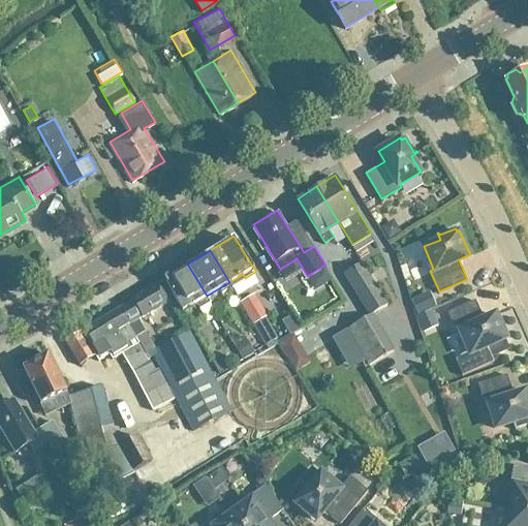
[(362,260),(354,265),(374,297),(364,303),(370,312),(372,311),(387,302),(362,260)]
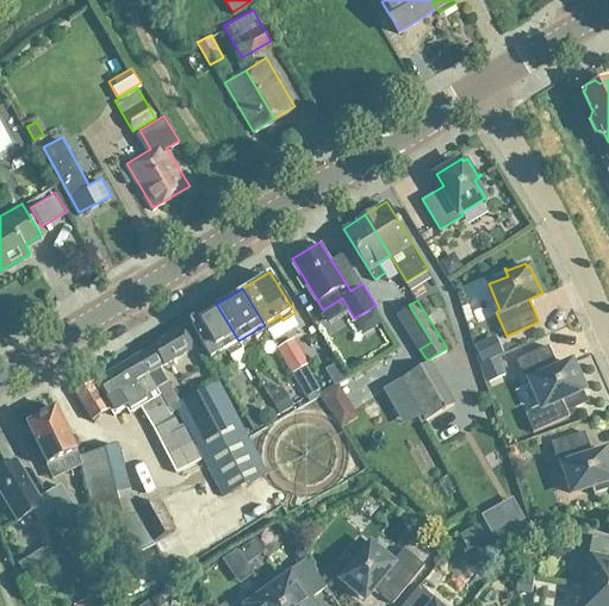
[(216,304),(190,319),(188,320),(211,357),(227,348),(229,353),(241,347),(238,341),(216,304)]
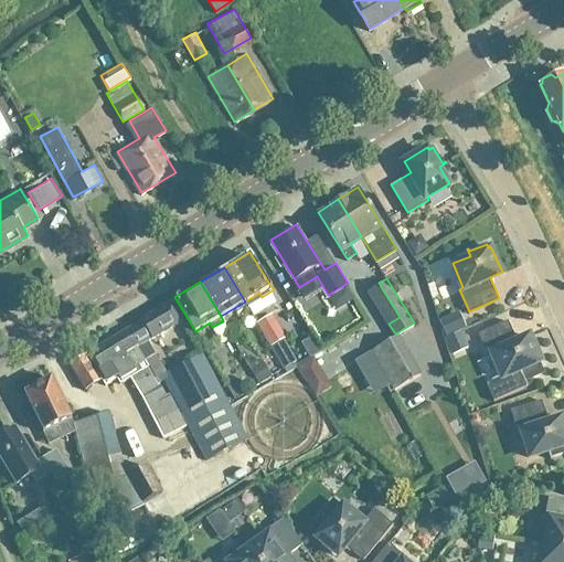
[(400,317),(379,283),(368,290),(389,324),(400,317)]
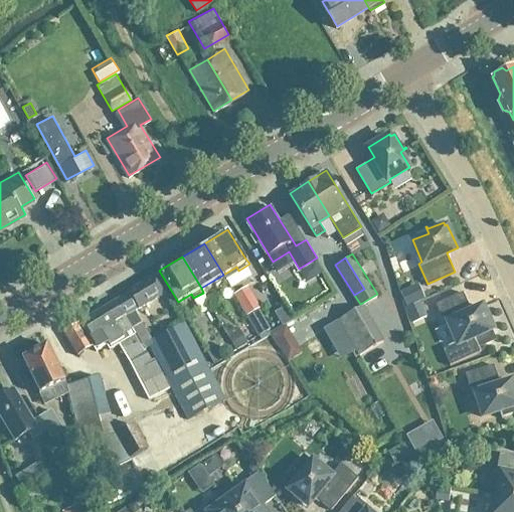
[(166,291),(157,275),(116,299),(132,326),(141,320),(135,309),(139,307),(140,307),(166,291)]
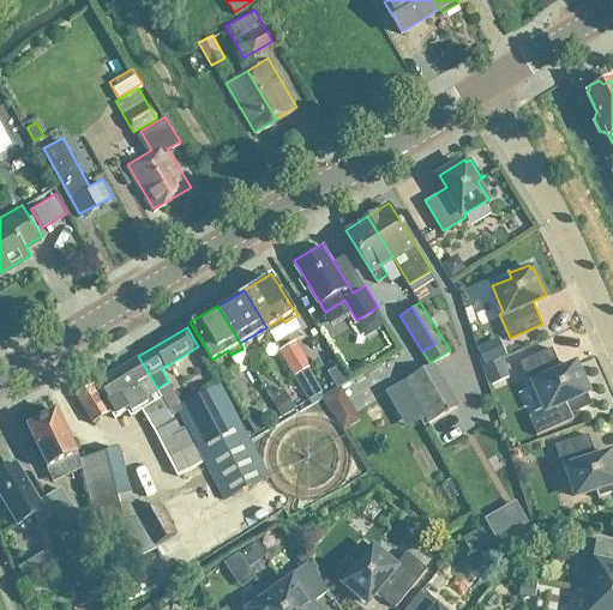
[(295,337),(277,348),(293,373),(307,399),(322,391),(307,366),(311,363),(295,337)]
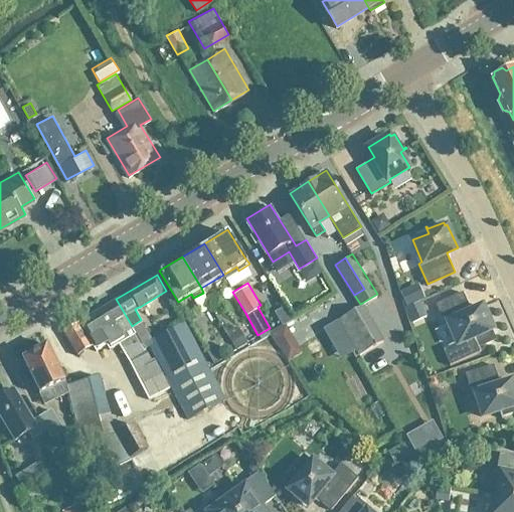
[(463,290),(436,302),(446,323),(449,321),(457,341),(443,347),(450,363),(482,349),(480,347),(479,344),(495,337),(491,328),(493,327),(483,304),(472,309),(463,290)]
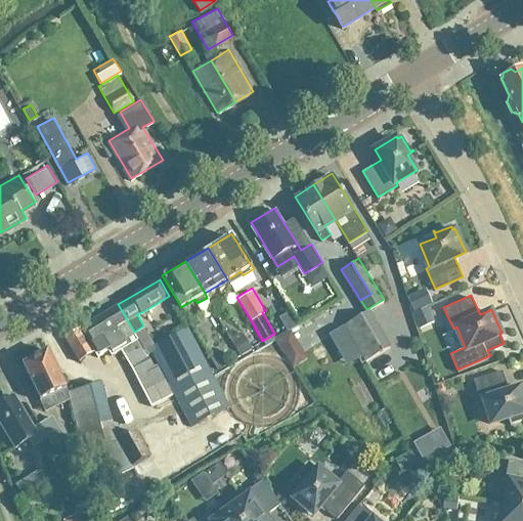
[(79,326),(63,336),(79,359),(94,349),(97,354),(107,348),(111,354),(120,349),(130,365),(150,404),(172,392),(157,362),(154,363),(148,355),(146,352),(151,350),(190,424),(228,404),(186,326),(149,345),(143,348),(136,335),(129,339),(127,337),(134,333),(134,332),(118,304),(80,328),(79,326)]
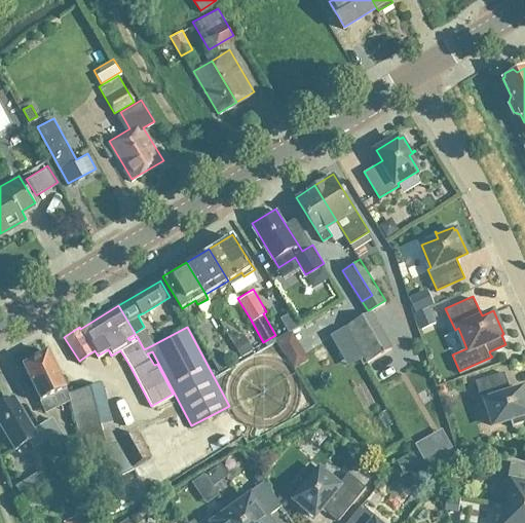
[(370,309),(368,310),(368,311),(346,325),(367,362),(392,347),(370,309)]
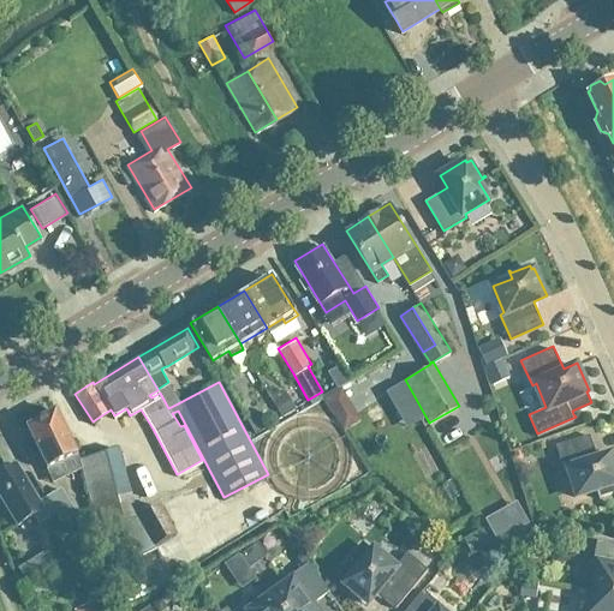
[(346,395),(368,389),(363,371),(340,377),(346,395)]
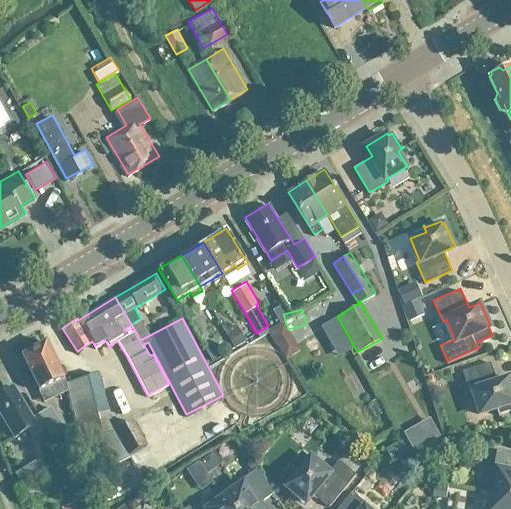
[(209,356),(221,352),(215,339),(203,343),(209,356)]
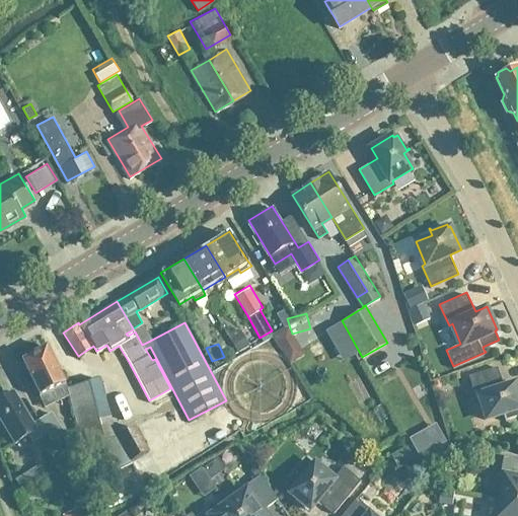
[(66,382),(48,346),(22,361),(40,394),(66,382)]
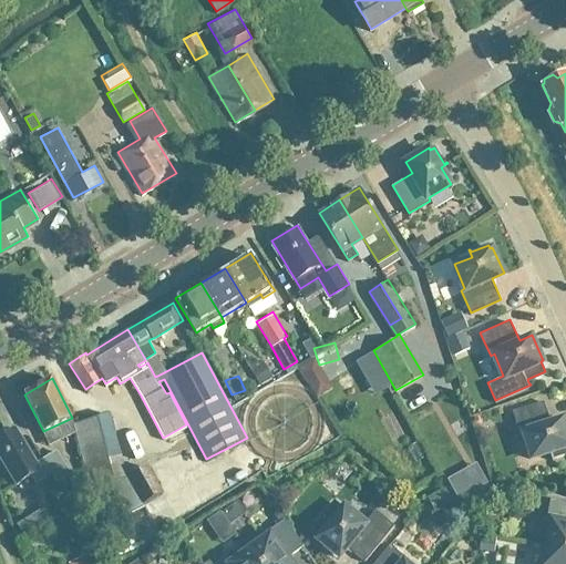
[(513,410),(521,433),(524,432),(532,457),(551,451),(553,459),(554,458),(553,454),(565,450),(565,422),(564,418),(552,421),(544,400),(513,410)]
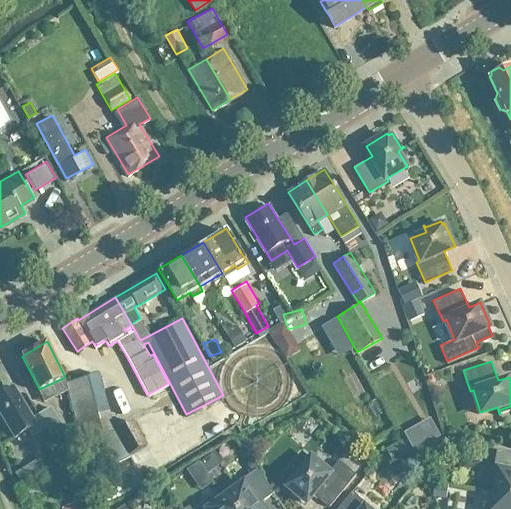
[(98,372),(65,380),(81,438),(87,436),(110,478),(117,475),(111,463),(128,453),(147,443),(133,418),(115,429),(111,421),(98,372)]
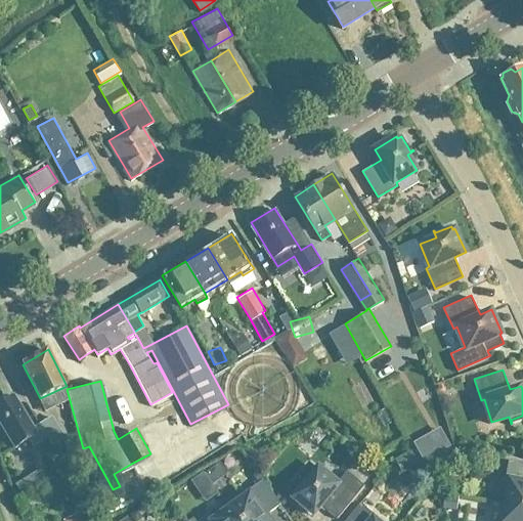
[(8,396),(6,393),(0,396),(0,419),(15,445),(29,437),(33,444),(47,435),(52,444),(64,436),(51,415),(33,426),(13,393),(8,396)]
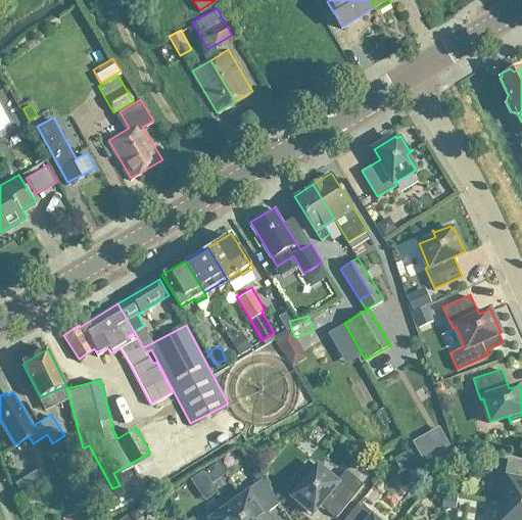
[(508,479),(504,501),(521,504),(521,460),(508,458),(505,478),(508,479)]
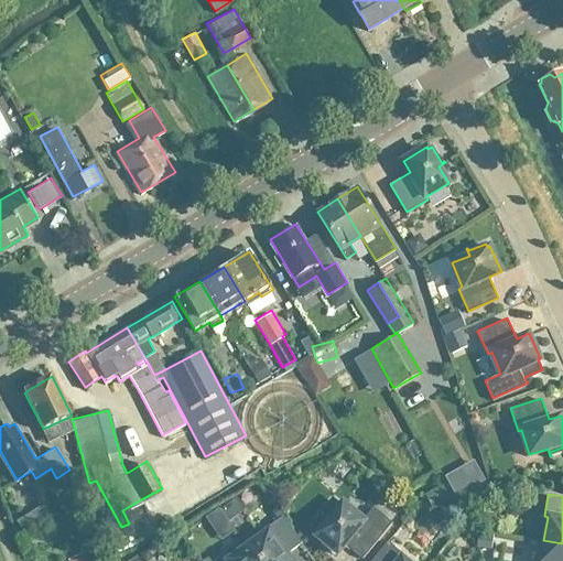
[(329,519),(316,535),(337,552),(346,542),(364,557),(393,521),(375,506),(364,519),(343,503),(342,505),(334,498),(322,511),(320,509),(318,510),(329,519)]
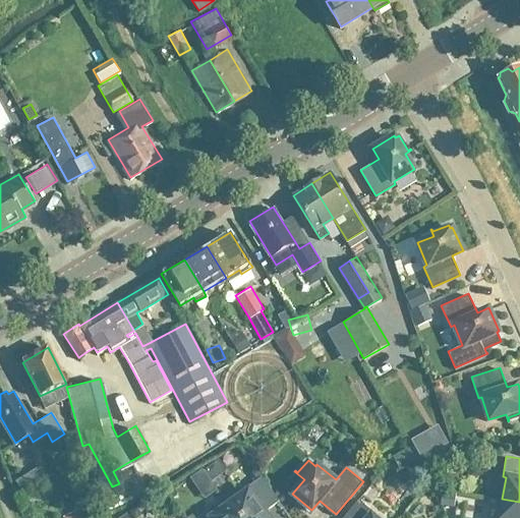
[(247,491),(229,503),(239,517),(269,517),(264,511),(280,500),(263,475),(256,467),(252,470),(257,478),(245,487),(247,491)]
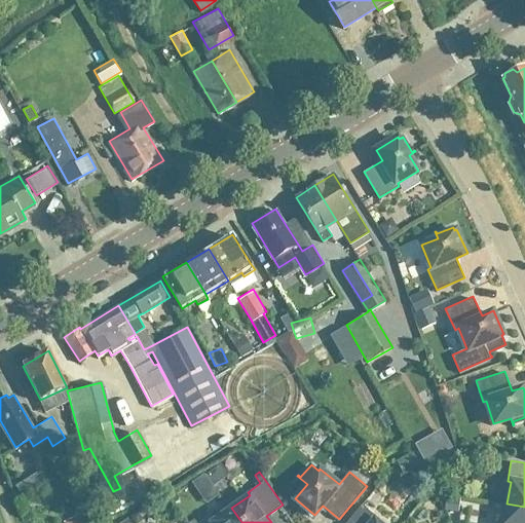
[(122,487),(109,496),(116,508),(129,498),(122,487)]
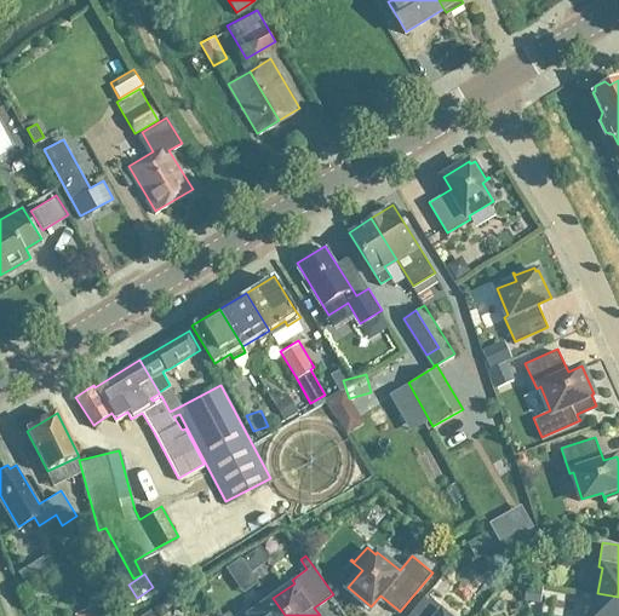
[(447,615),(443,612),(446,609),(427,593),(407,615),(447,615)]
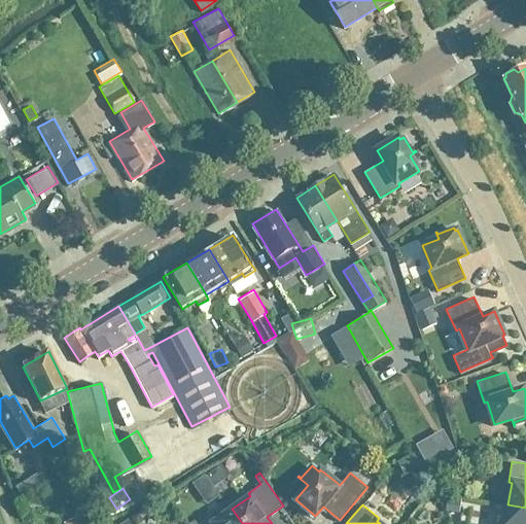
[(525,508),(507,504),(503,523),(525,523),(525,508)]
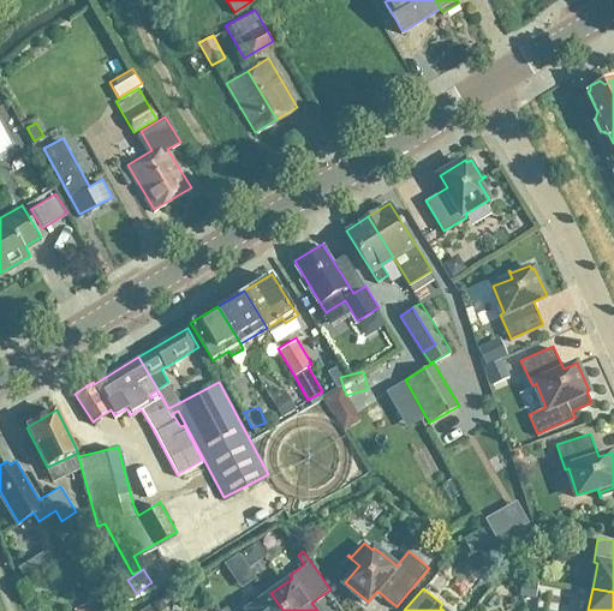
[(73,610),(102,610),(106,610),(91,589),(70,605),(73,610)]
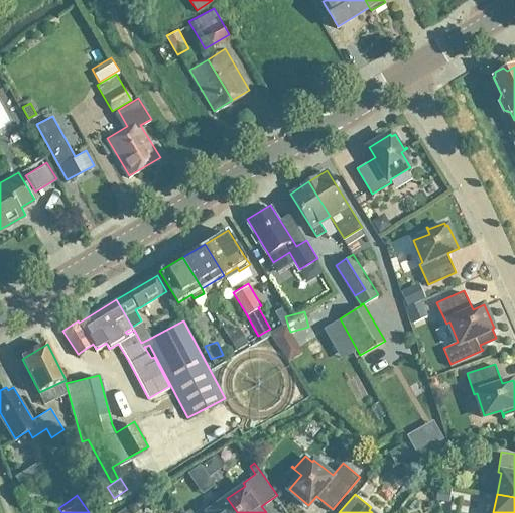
[(237,512),(227,498),(210,511),(208,508),(201,512),(237,512)]
